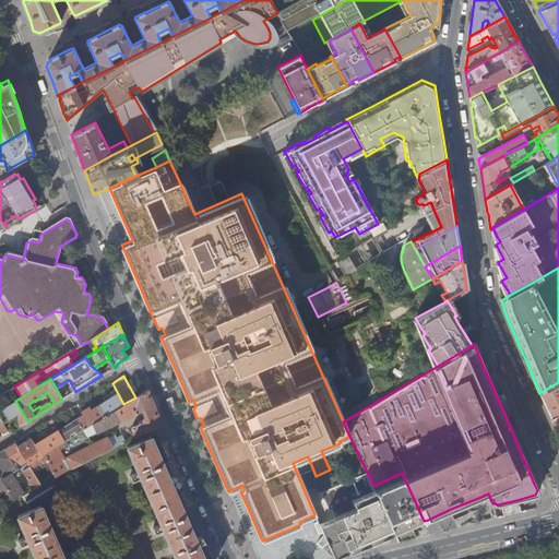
[(558,415),(558,382),(539,393),(545,405),(551,419),(558,415)]
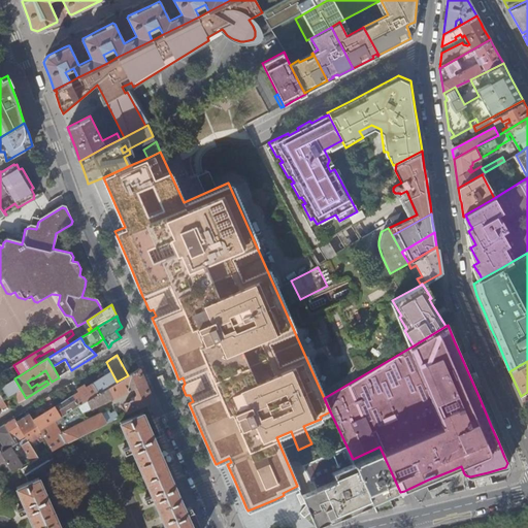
[(100,375),(97,376),(99,380),(93,384),(99,393),(117,382),(108,366),(103,370),(102,373),(100,375)]
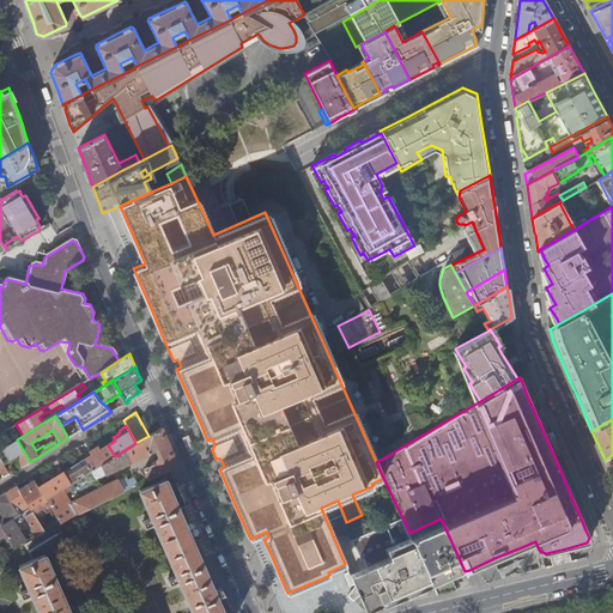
[(162,428),(149,436),(135,443),(115,456),(91,471),(71,484),(46,498),(52,509),(61,522),(138,485),(134,478),(128,480),(127,477),(102,489),(96,478),(104,473),(155,451),(159,457),(157,461),(158,463),(145,471),(147,475),(145,477),(147,480),(178,465),(169,444),(162,428)]
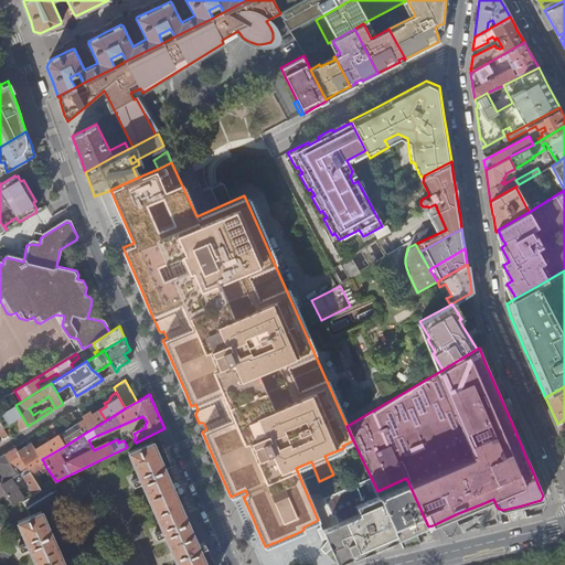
[(0,400),(0,406),(1,407),(9,403),(6,397),(0,400)]
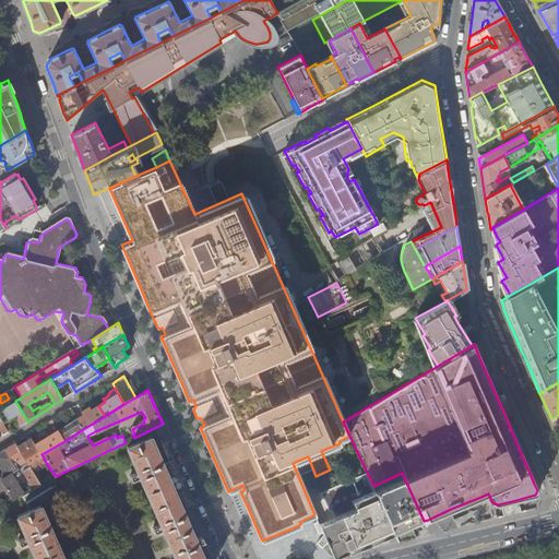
[(105,416),(98,406),(92,395),(88,397),(96,408),(92,411),(90,407),(85,409),(82,412),(84,415),(76,419),(83,429),(105,416)]
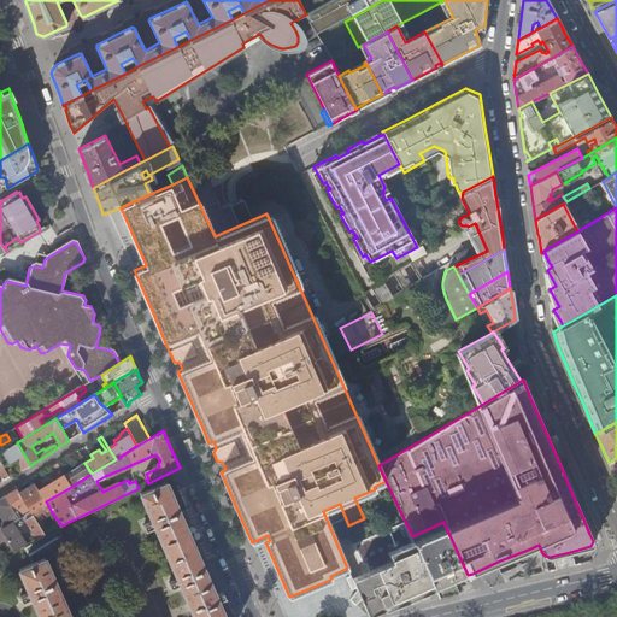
[(17,442),(0,452),(0,462),(3,466),(10,477),(13,476),(6,465),(11,462),(21,457),(19,468),(22,470),(30,465),(17,442)]
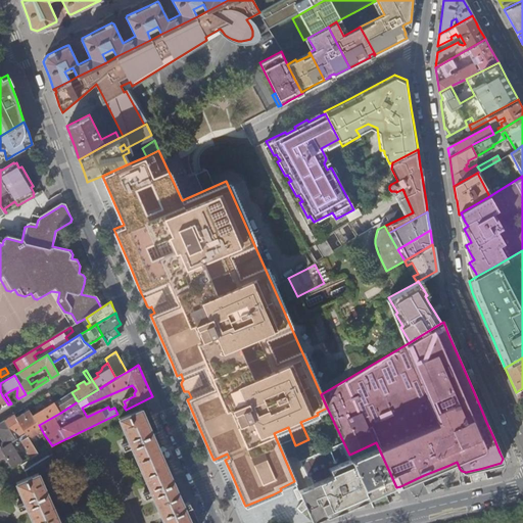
[(64,388),(67,394),(54,402),(60,413),(78,401),(72,392),(65,382),(59,386),(61,389),(64,388)]
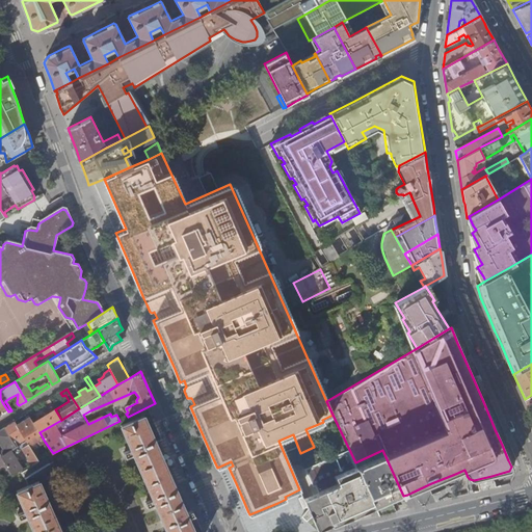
[(51,411),(33,423),(40,432),(61,420),(55,409),(50,400),(46,402),(51,411)]
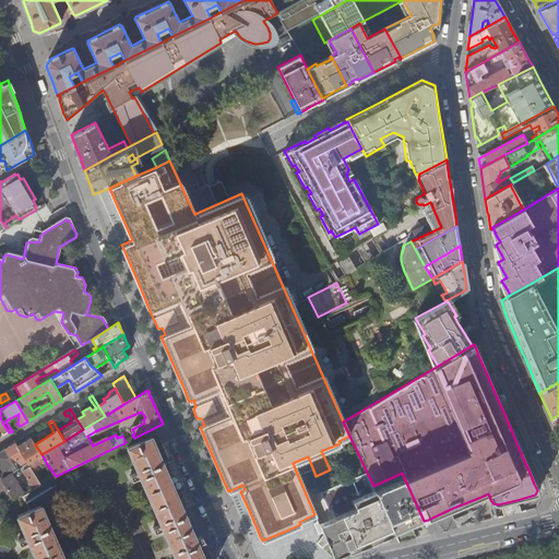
[(24,442),(16,447),(30,467),(36,463),(39,468),(47,464),(42,454),(35,444),(32,438),(24,442)]
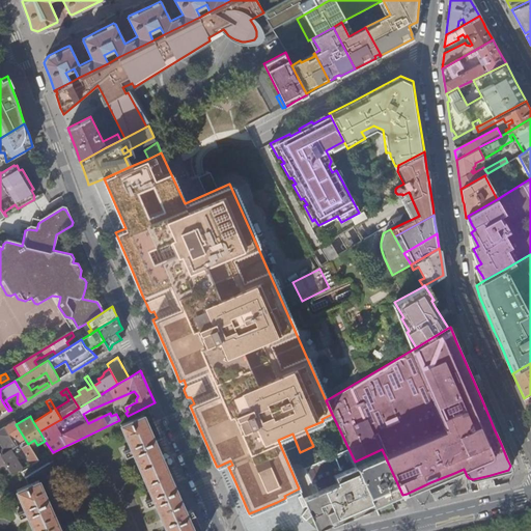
[(121,425),(132,449),(124,452),(127,456),(134,454),(154,498),(146,501),(148,505),(156,503),(167,530),(194,530),(193,528),(188,516),(193,514),(191,509),(189,510),(186,511),(174,486),(162,455),(147,424),(144,416),(121,425)]
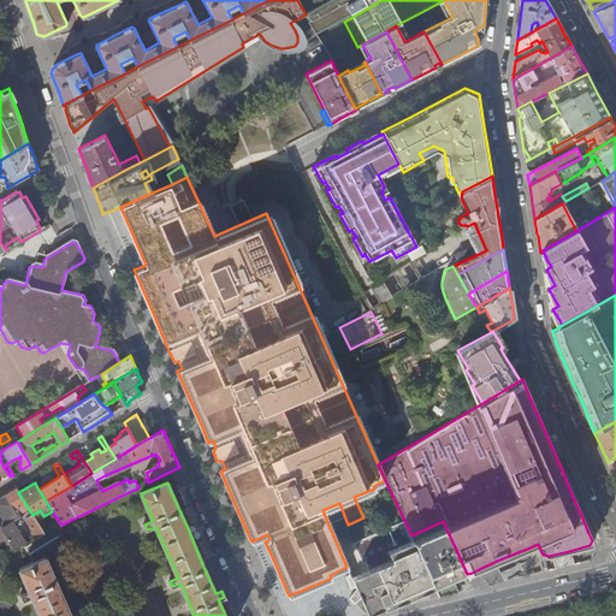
[(12,491),(6,495),(15,509),(19,505),(22,509),(23,509),(24,509),(29,515),(27,516),(27,521),(35,533),(29,535),(31,540),(45,533),(33,515),(18,492),(16,489),(12,491)]
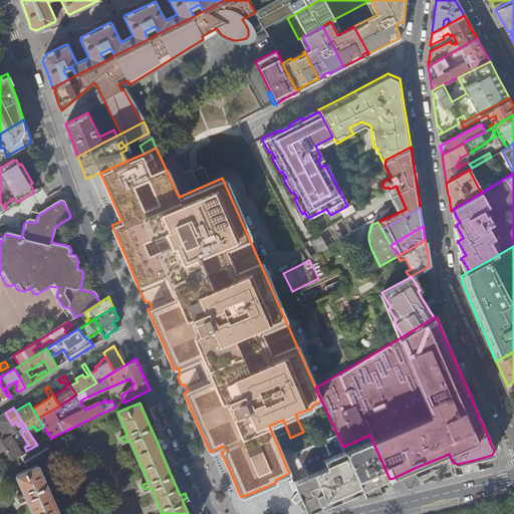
[(16,431),(12,425),(5,413),(0,416),(0,429),(4,435),(0,437),(0,438),(1,441),(15,432),(16,431)]
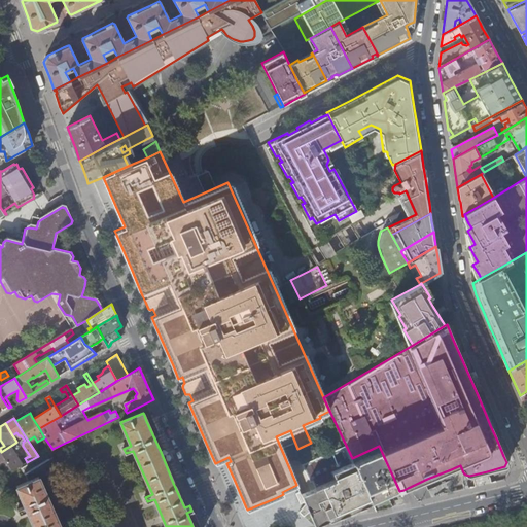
[(15,443),(1,452),(12,469),(23,464),(14,450),(21,446),(20,444),(18,446),(15,443)]
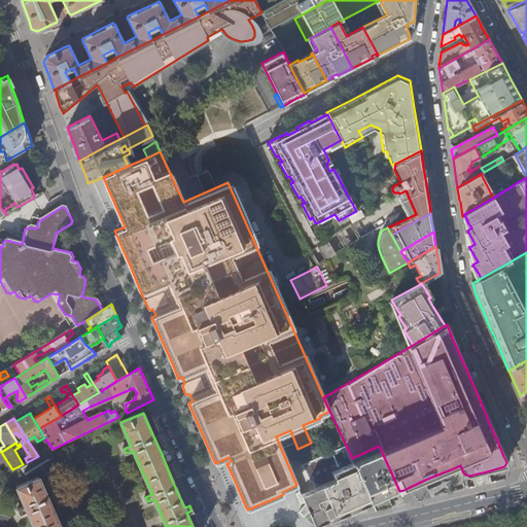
[(352,458),(353,461),(354,462),(373,502),(374,505),(375,507),(375,508),(376,511),(391,507),(386,496),(398,491),(399,491),(379,446),(352,458)]
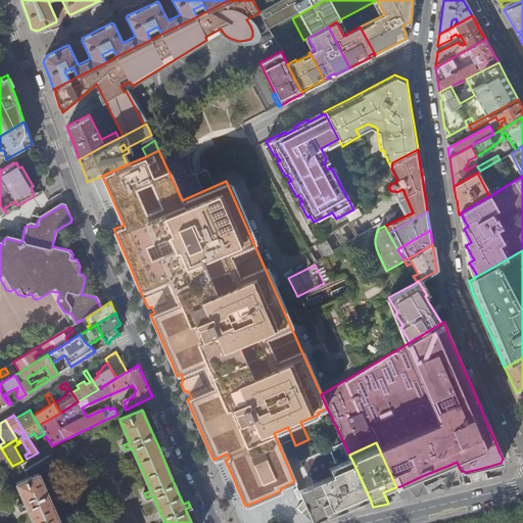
[(12,466),(1,448),(0,445),(0,458),(2,457),(9,467),(12,466)]
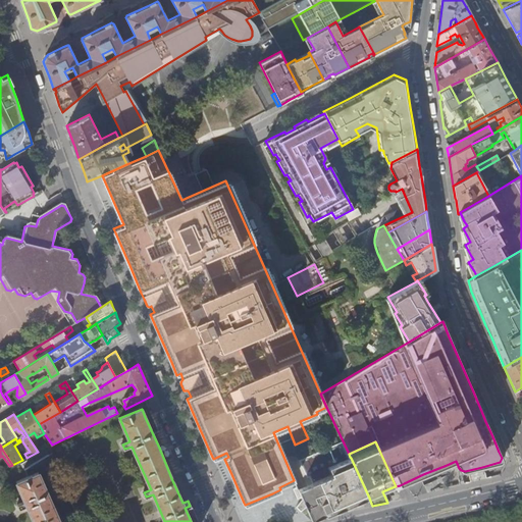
[(20,464),(24,470),(52,453),(49,447),(20,464)]
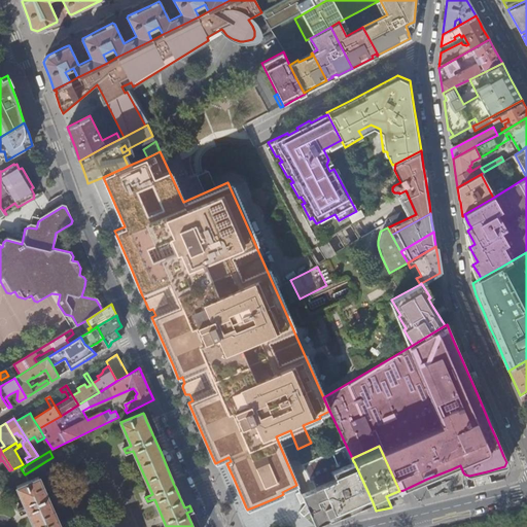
[(354,462),(331,471),(336,480),(301,494),(304,502),(305,504),(308,513),(313,526),(317,524),(322,522),(330,519),(330,520),(347,514),(349,517),(354,515),(363,512),(361,506),(373,502),(354,462)]
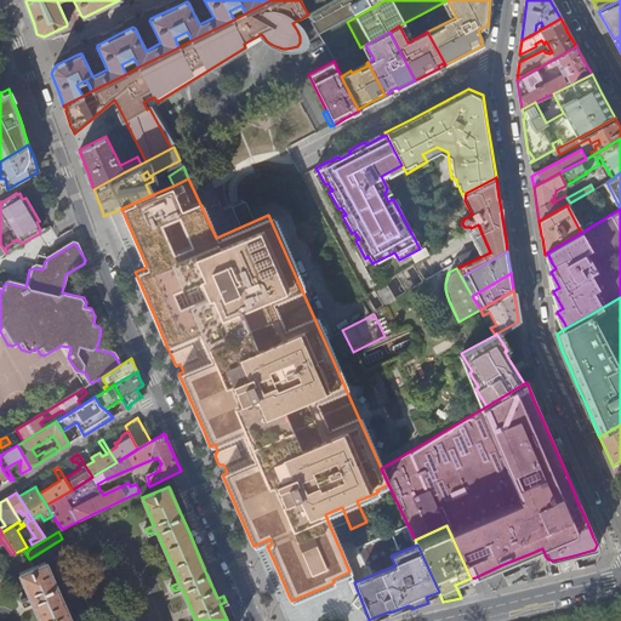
[(72,620),(46,560),(18,573),(28,594),(21,598),(23,603),(30,600),(39,620),(72,620)]
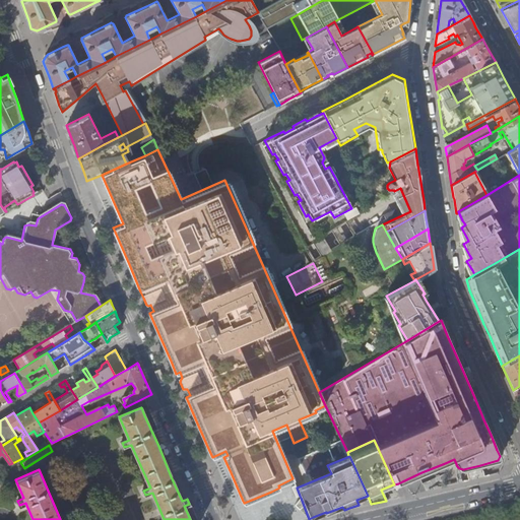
[(291,486),(297,498),(300,496),(297,488),(296,485),(291,486)]
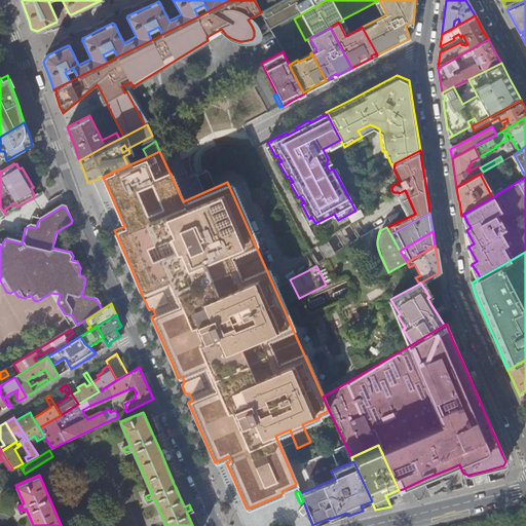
[(298,511),(303,515),(307,512),(304,503),(298,511)]
